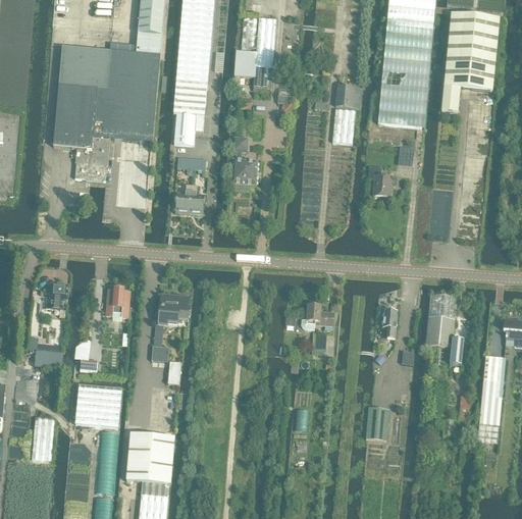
[(61,46),(58,86),(54,146),(77,148),(74,178),(105,180),(109,138),(152,142),(160,55),(165,0),(140,0),(136,53),(61,46)]
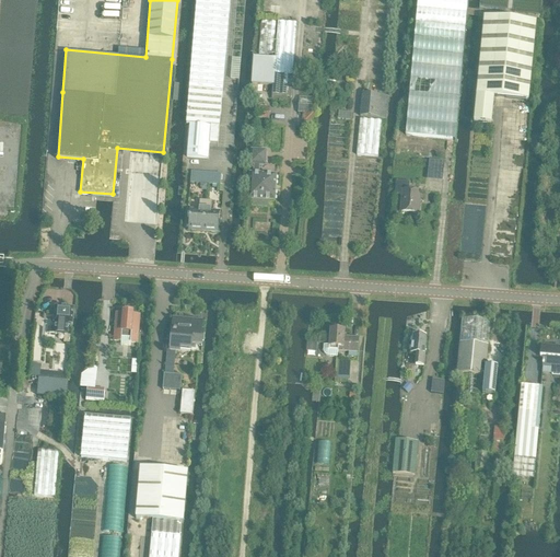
[(195,0),(186,120),(189,120),(187,153),(208,155),(210,123),(219,123),(229,0),(195,0)]
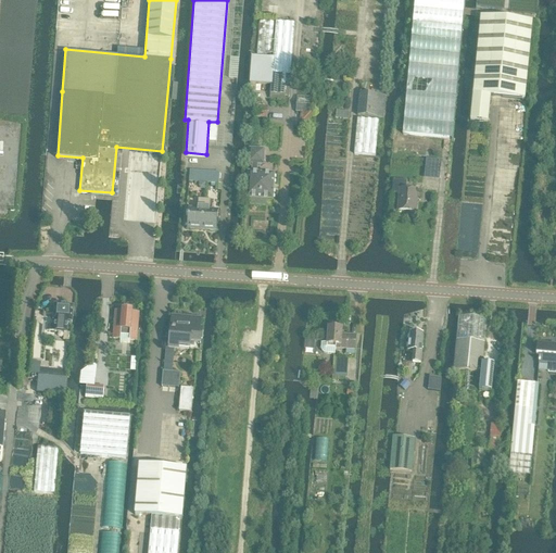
[(532,19),(480,14),(470,117),(488,120),(490,93),(525,97),(532,19)]
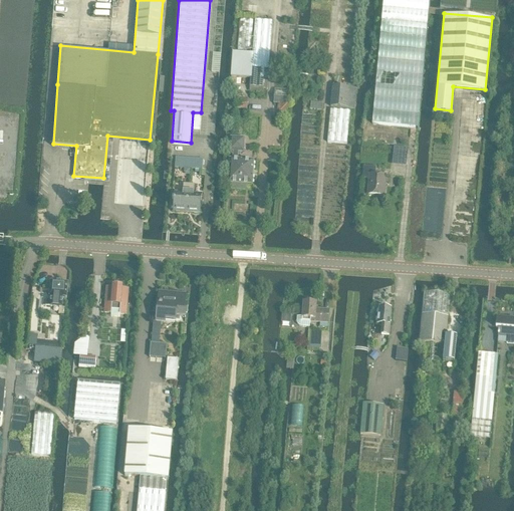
[(253,19),(240,17),(237,47),(251,48),(253,19)]
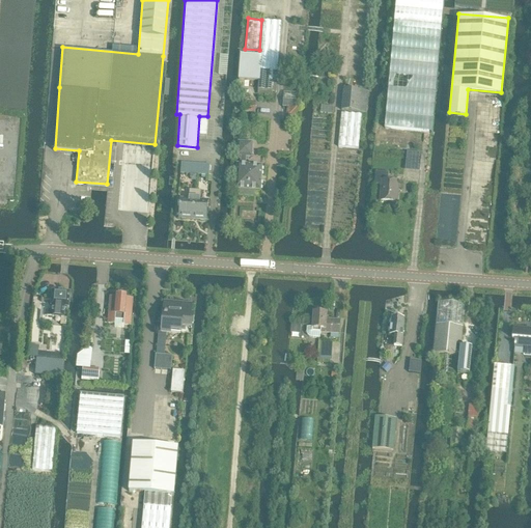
[(263,19),(258,92),(271,93),(273,70),(277,71),(281,21),(263,19)]
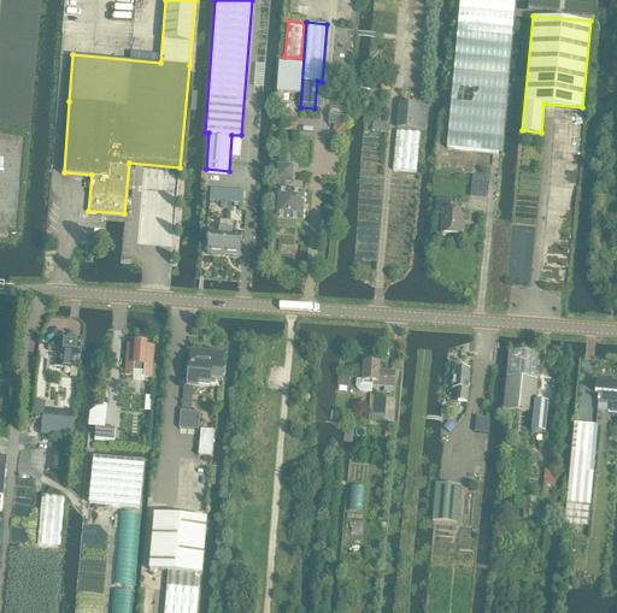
[(501,151),(509,74),(512,28),(458,22),(446,145),(501,151)]
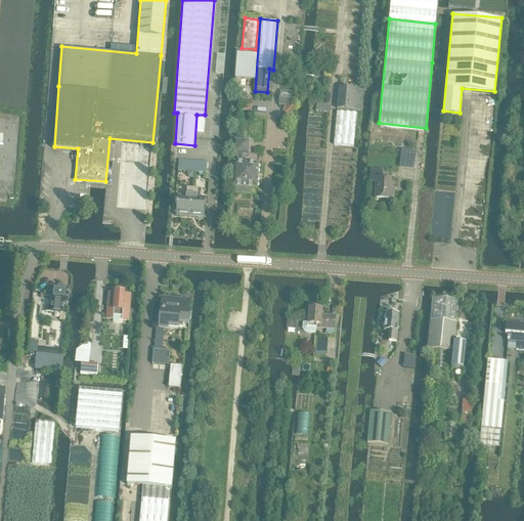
[(256,68),(257,52),(237,50),(235,76),(255,77),(256,68)]
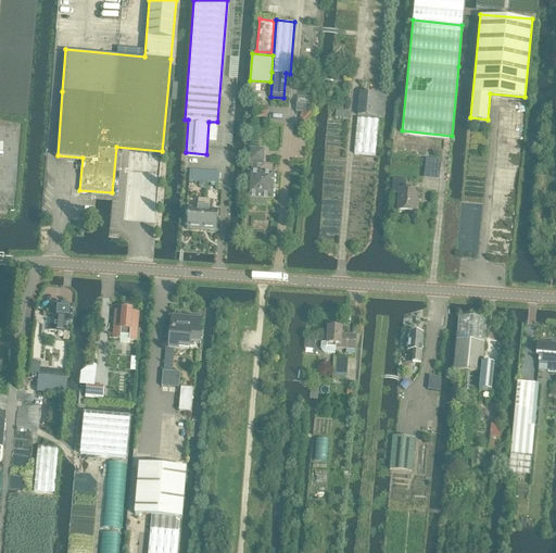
[(377,92),(359,91),(357,113),(375,114),(377,92)]
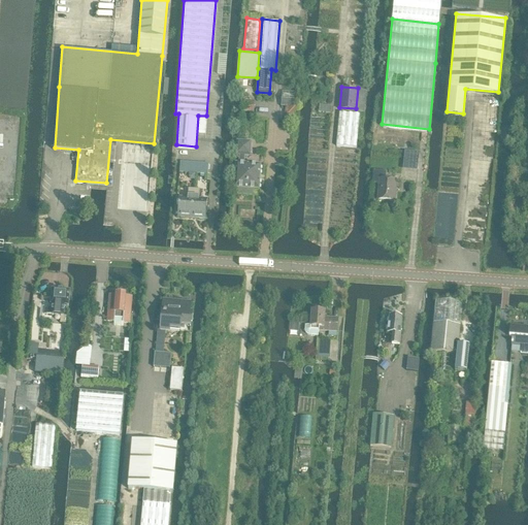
[(282,89),(281,103),(293,104),(294,90),(282,89)]
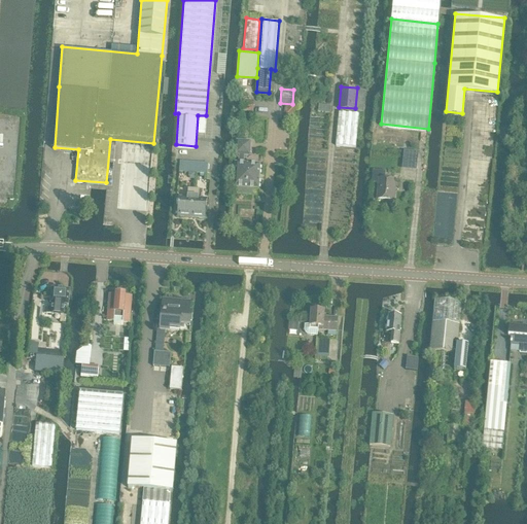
[(242,97),(241,109),(252,109),(253,98),(242,97)]
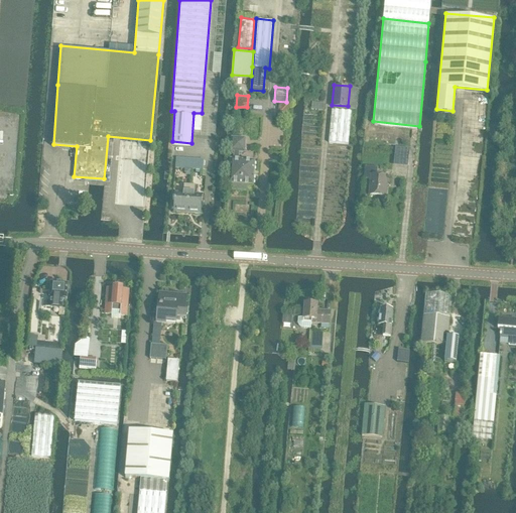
[(351,109),(332,107),(329,140),(348,142),(351,109)]
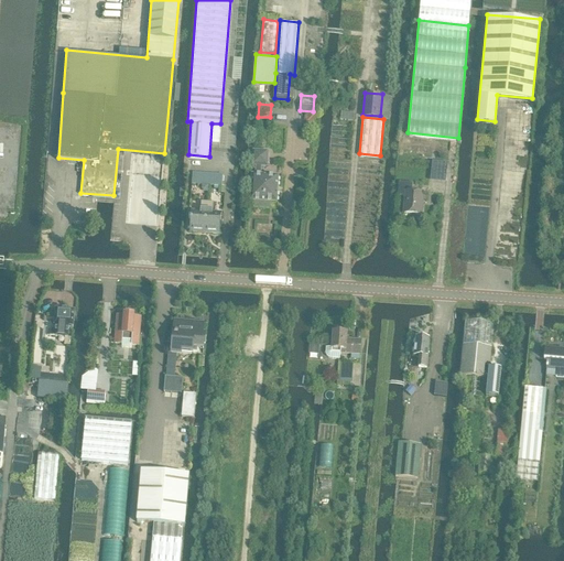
[(251,172),(250,197),(277,200),(278,173),(260,172),(261,163),(267,163),(268,149),(253,148),(252,162),(256,163),(255,172),(251,172)]
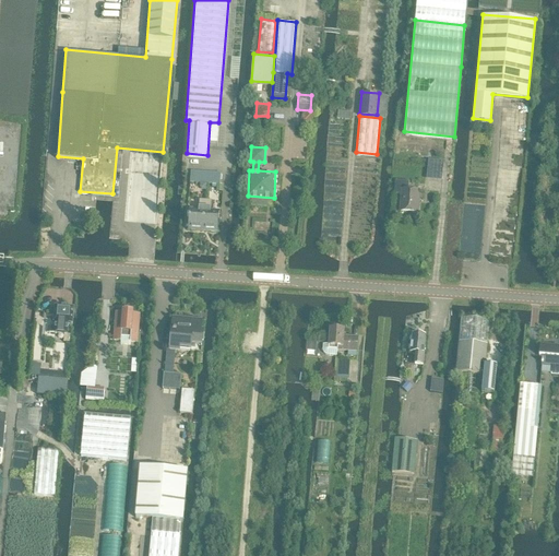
[(192,179),(206,180),(206,169),(193,168),(192,179)]
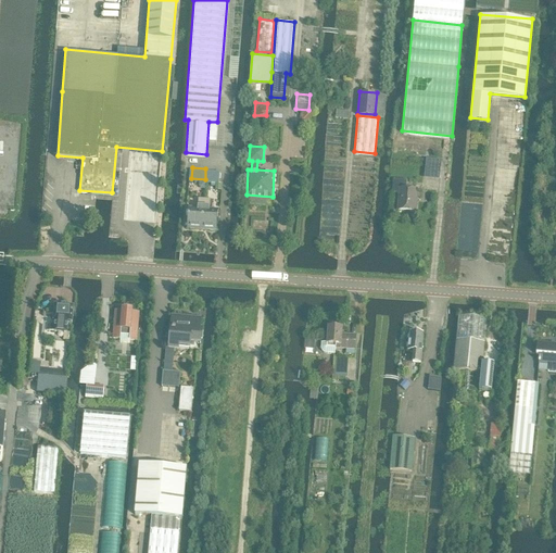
[(205,168),(205,179),(218,180),(219,170),(205,168)]
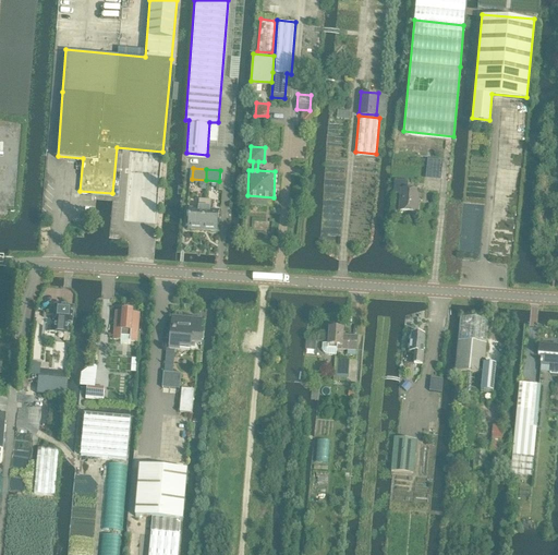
[(399,208),(415,210),(417,189),(407,188),(408,179),(395,178),(393,191),(401,192),(399,208)]
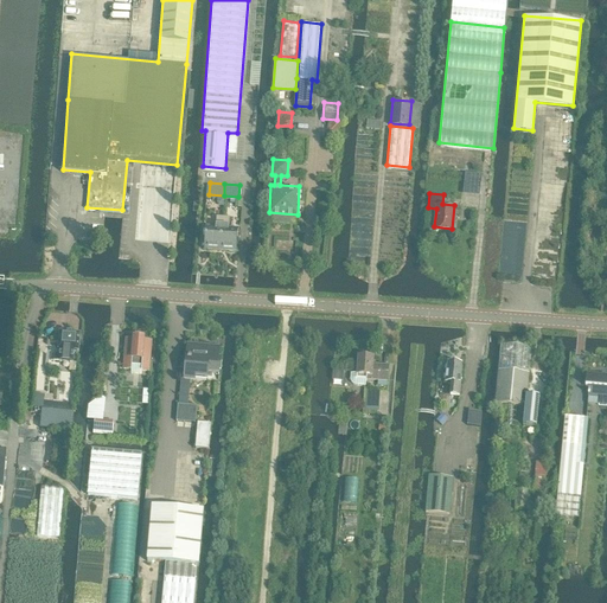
[(204,245),(221,247),(222,215),(217,215),(216,225),(206,225),(204,245)]
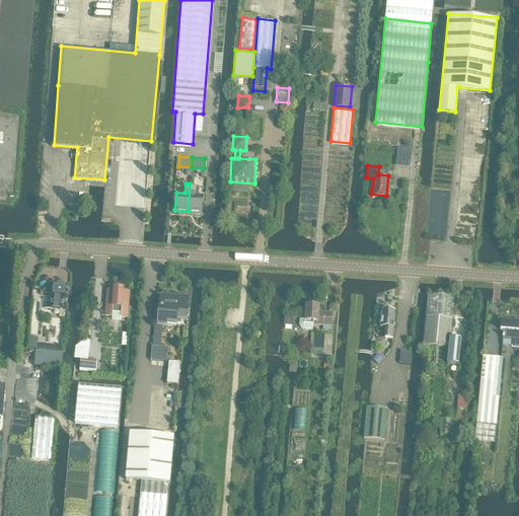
[(190,183),(189,211),(202,212),(203,195),(195,194),(196,185),(190,183)]
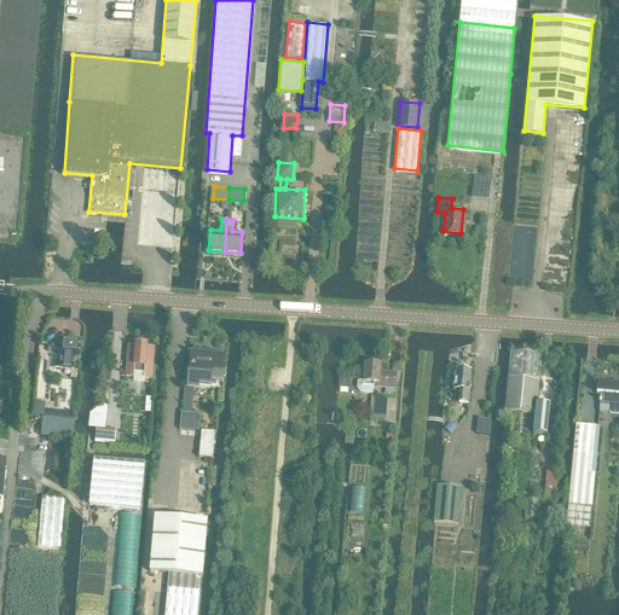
[(61,336),(59,353),(63,353),(62,365),(74,366),(75,354),(80,354),(81,338),(61,336)]
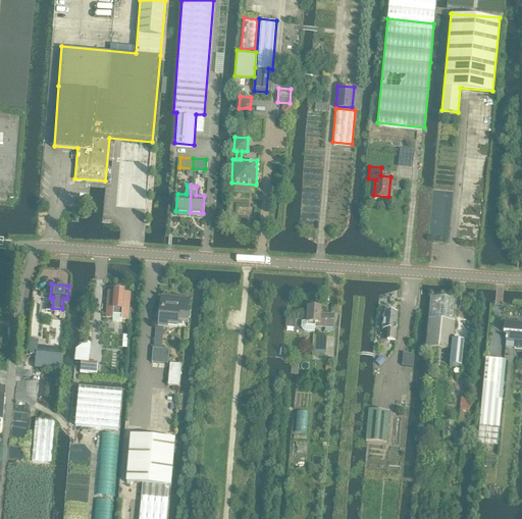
[(108,290),(106,315),(113,316),(113,313),(121,313),(121,317),(128,317),(131,292),(124,291),(121,291),(121,292),(117,292),(117,291),(114,290),(108,290)]
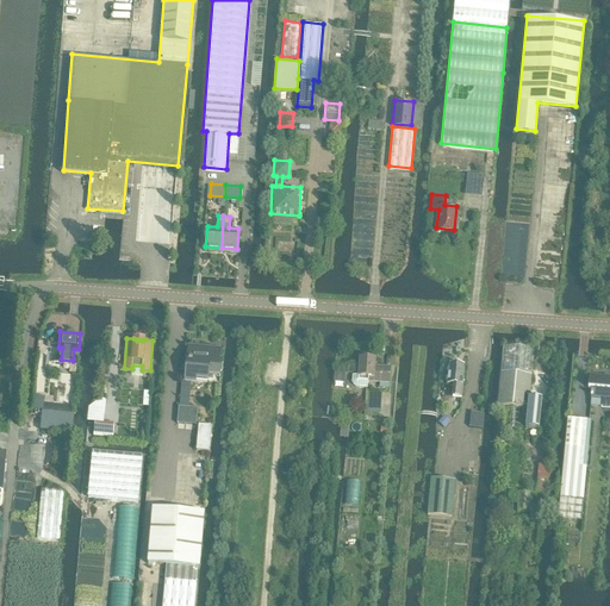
[(503,343),(497,403),(528,406),(526,425),(539,428),(542,397),(529,395),(534,350),(530,347),(503,343)]
